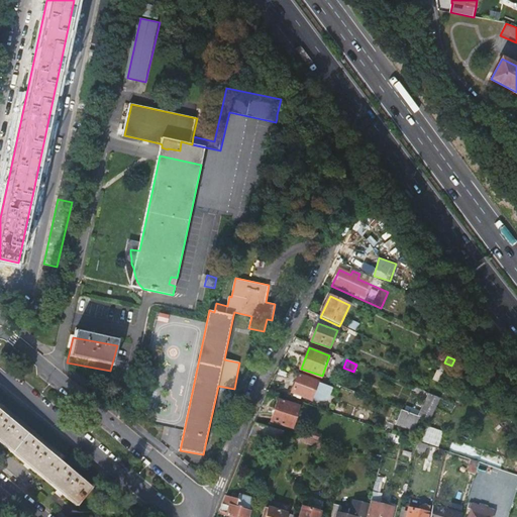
[(302,396),(311,399),(317,382),(299,375),(292,392),(294,393),(293,396),(301,399),(302,396)]
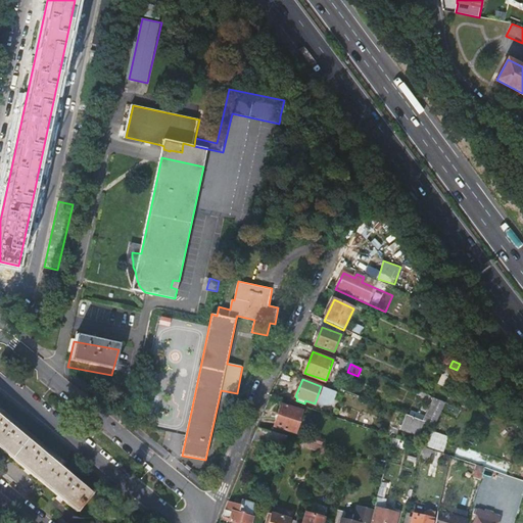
[(436,425),(445,401),(433,396),(424,419),(436,425)]
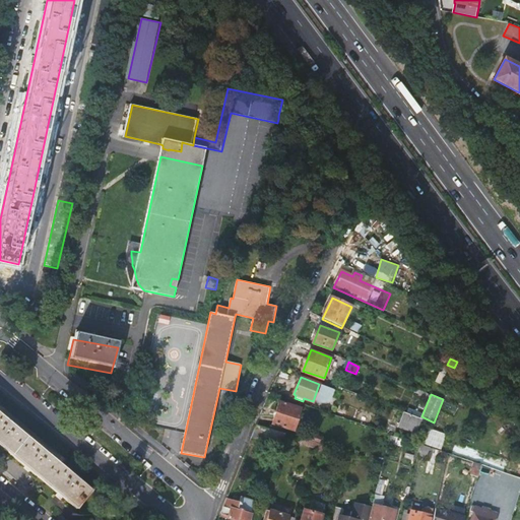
[(277,403),(271,425),(290,430),(297,408),(277,403)]
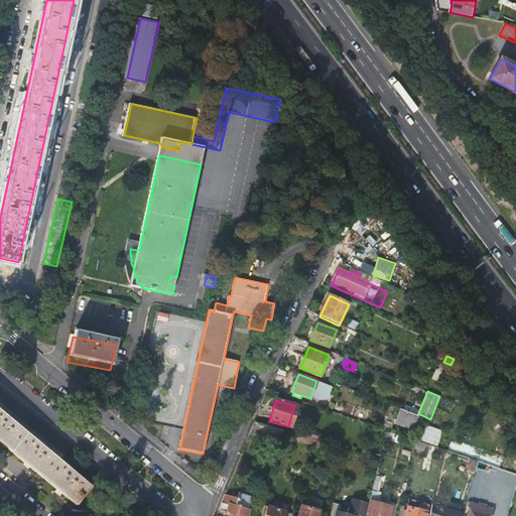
[(400,408),(395,422),(414,429),(419,415),(400,408)]
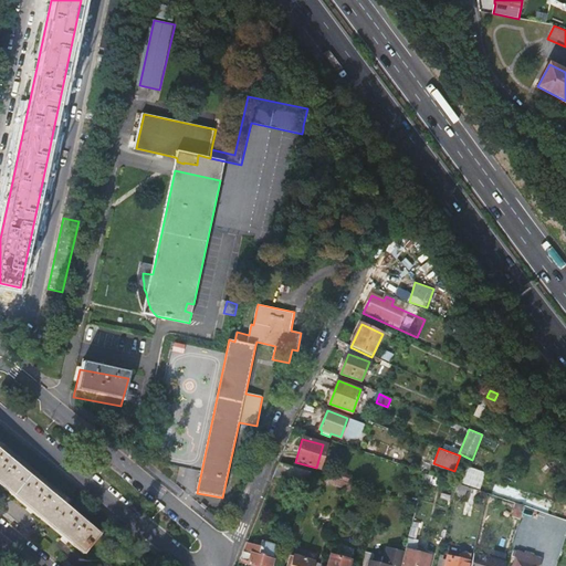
[(61,535),(83,554),(100,534),(0,451),(0,484),(27,506),(61,535)]
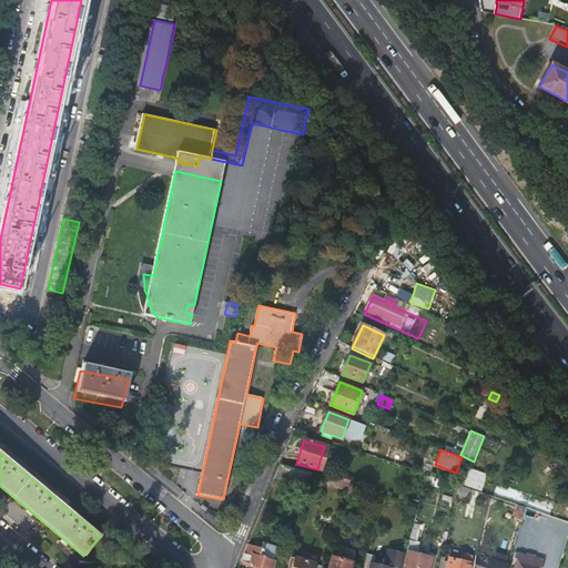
[(279,466),(274,478),(288,482),(290,477),(308,483),(311,475),(279,466)]
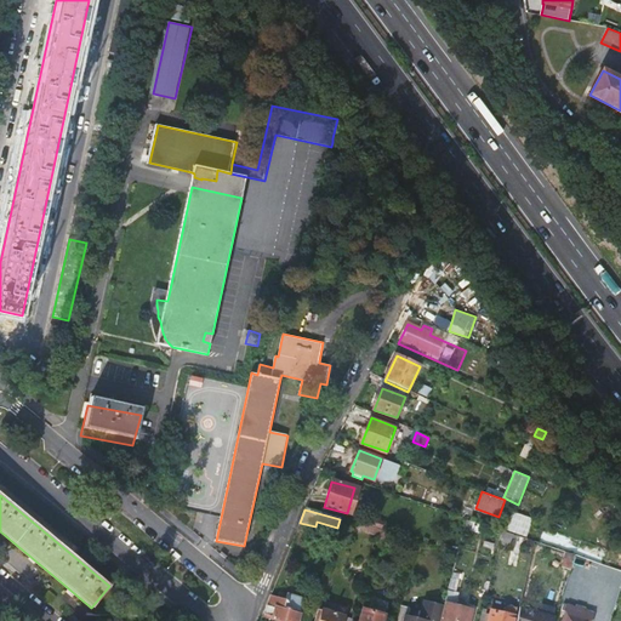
[(371,528),(379,530),(383,531),(386,523),(374,519),(371,528)]
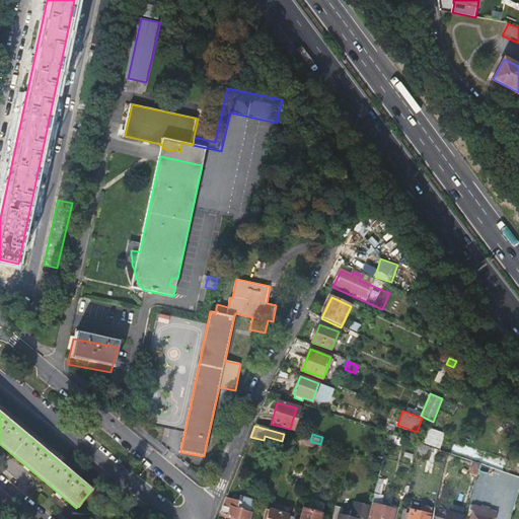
[(427,434),(422,443),(439,448),(442,439),(427,434)]
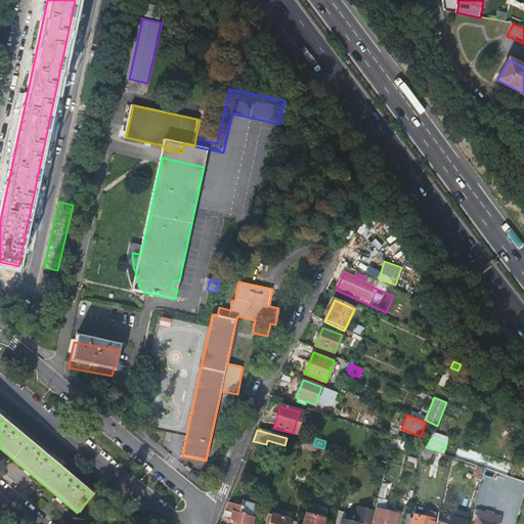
[(304,443),(303,447),(318,451),(319,447),(313,445),(304,443)]
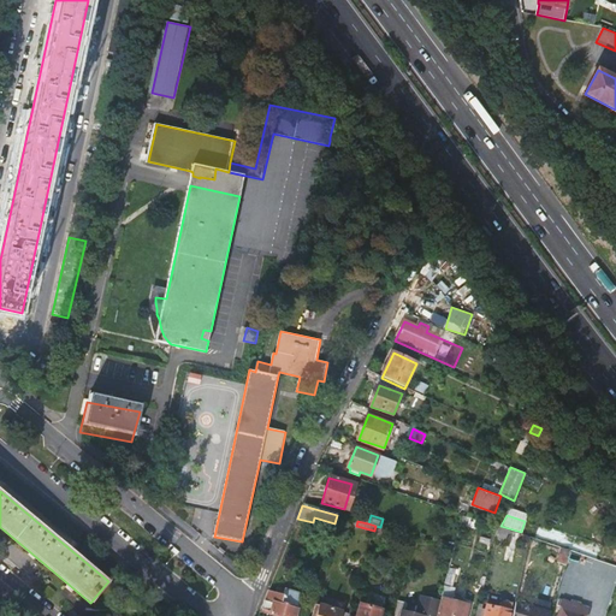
[(499,528),(497,540),(504,543),(508,531),(499,528)]
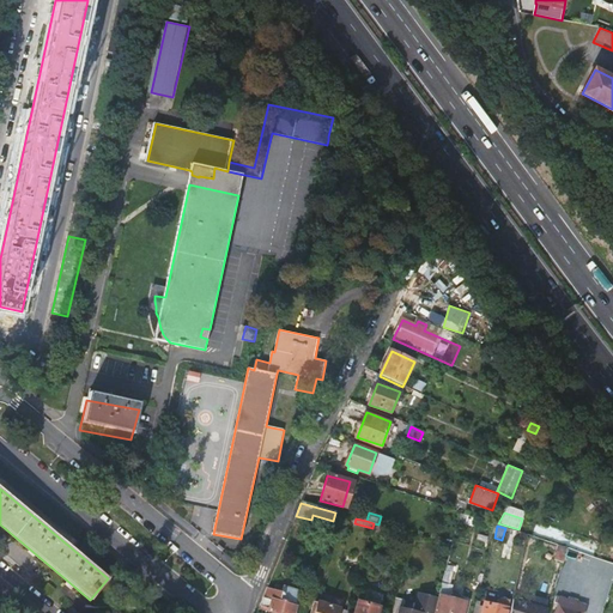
[(445,570),(442,582),(450,584),(453,571),(445,570)]
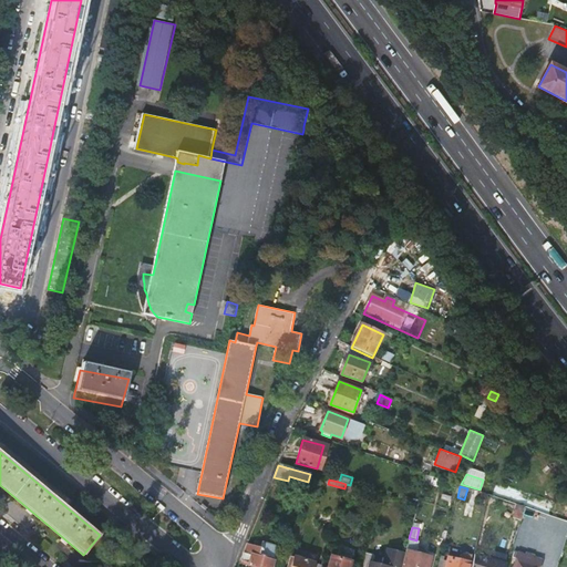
[(247,544),(240,563),(254,566),(274,566),(276,560),(260,556),(264,549),(247,544)]
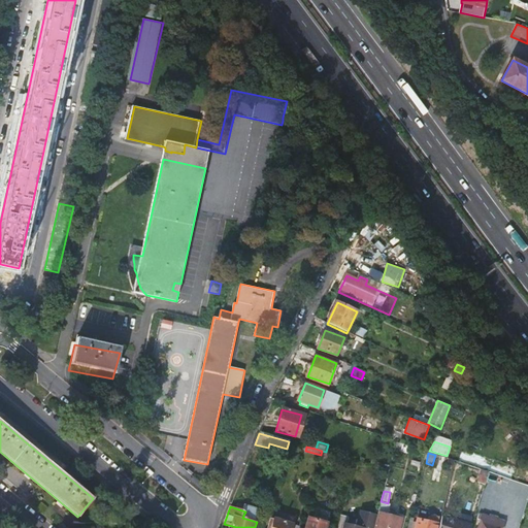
[(340,516),(337,527),(374,527),(376,519),(377,515),(362,512),(358,527),(348,525),(350,518),(340,516)]
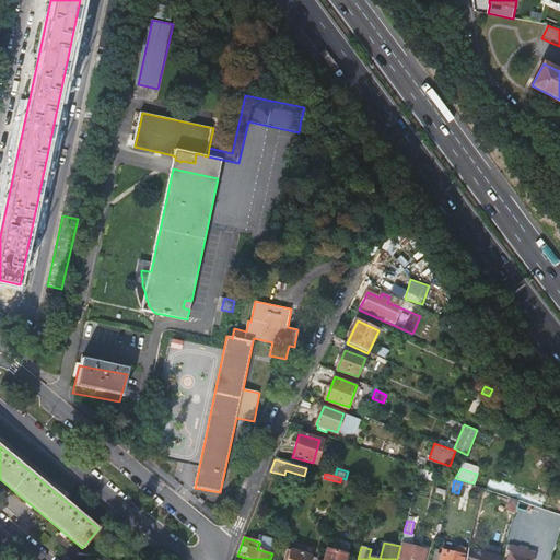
[(399,550),(397,559),(426,559),(428,552),(400,546),(399,550)]
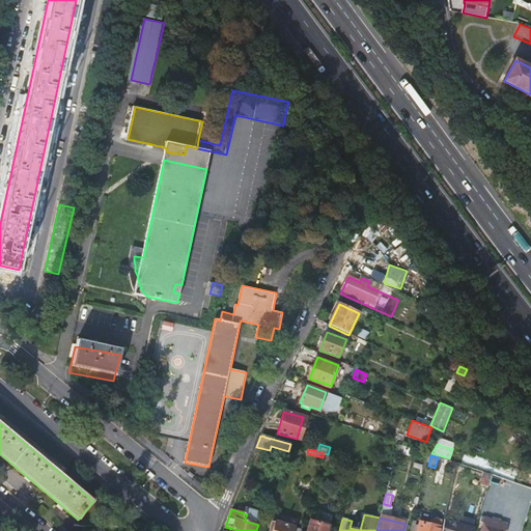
[(421,523),(419,530),(441,530),(443,520),(436,519),(435,526),(421,523)]
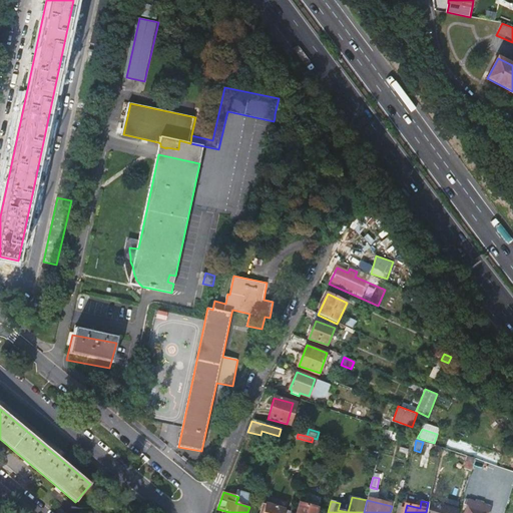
[(470,501),(466,512),(488,512),(490,507),(482,504),(482,503),(477,501),(476,503),(470,501)]
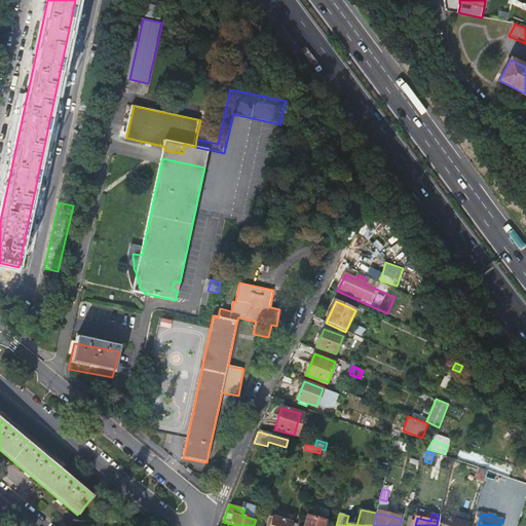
[(444,515),(441,525),(471,525),(472,524),(444,515)]
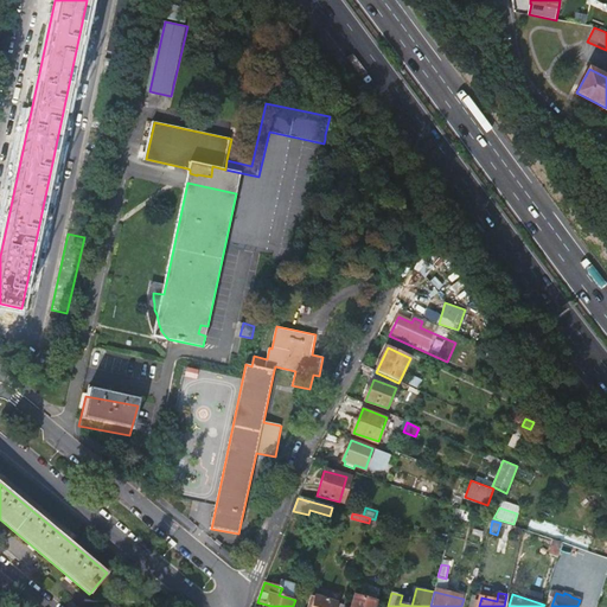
[(355,595),(351,606),(375,606),(377,601),(355,595)]
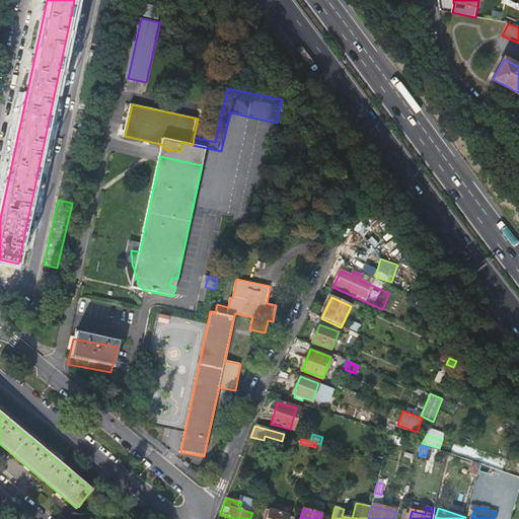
[(269,510),(266,518),(295,518),(296,518),(269,510)]
